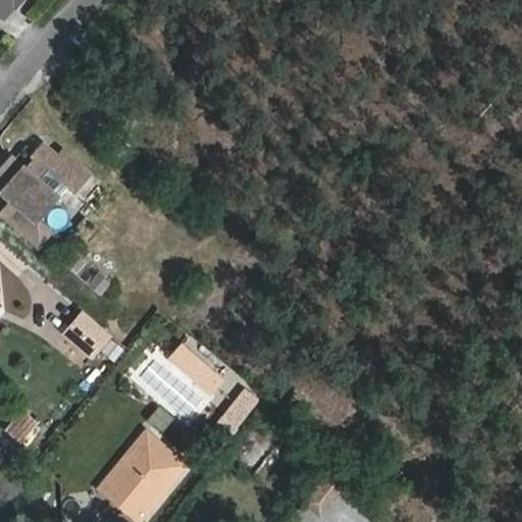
[(25,167),(18,175),(4,163),(0,168),(0,187),(2,189),(0,191),(0,208),(32,233),(60,199),(67,205),(84,185),(56,161),(52,166),(35,152),(23,165),(25,167)]
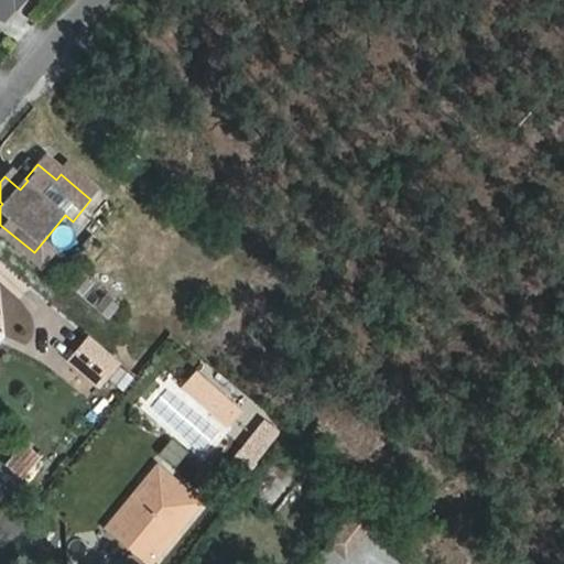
[(109,317),(119,303),(76,273),(66,288),(109,317)]
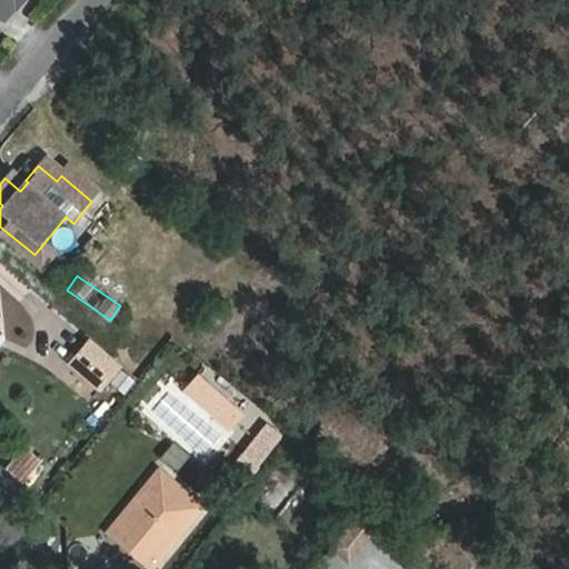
[(118,365),(88,342),(70,367),(101,389),(118,365)]
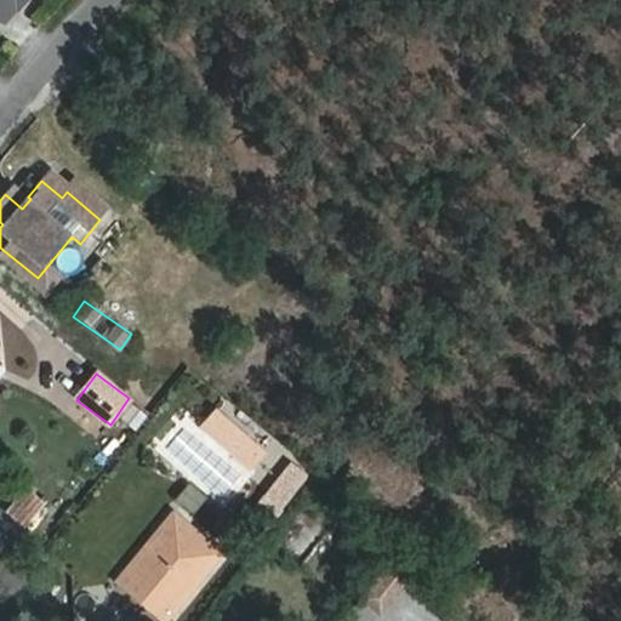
[(228,402),(246,417),(250,414),(232,397),(228,402)]
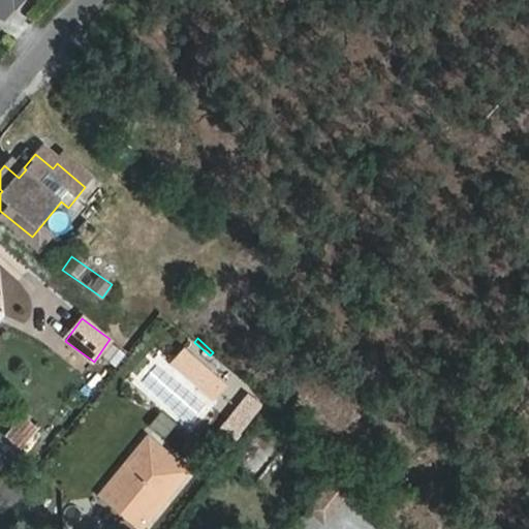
[(100,356),(116,366),(126,350),(112,340),(100,356)]
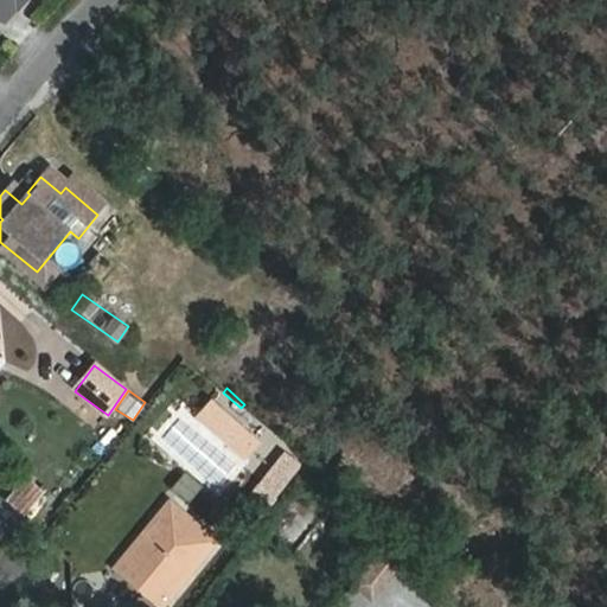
[(232,417),(241,408),(223,393),(216,401),(211,397),(196,416),(243,460),(260,441),(232,417)]
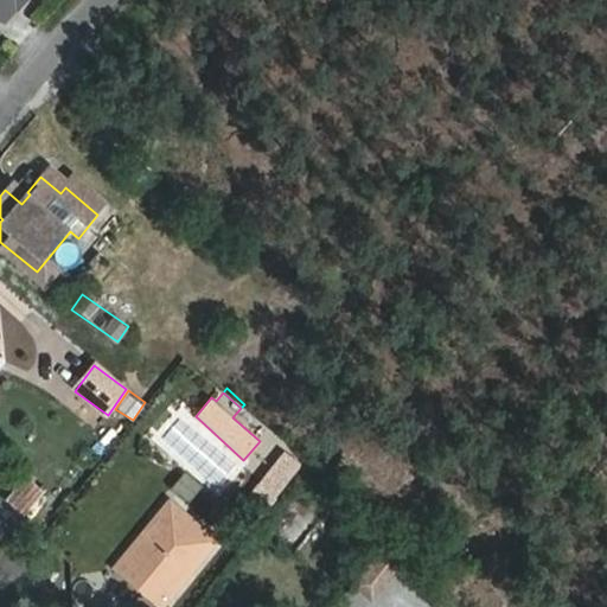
[(286,451),(280,459),(291,478),(301,465),(286,451)]
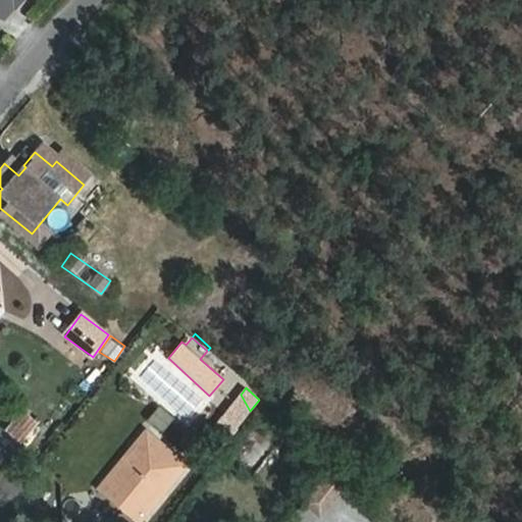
[(250,411),(241,395),(222,417),(237,428),(250,411)]
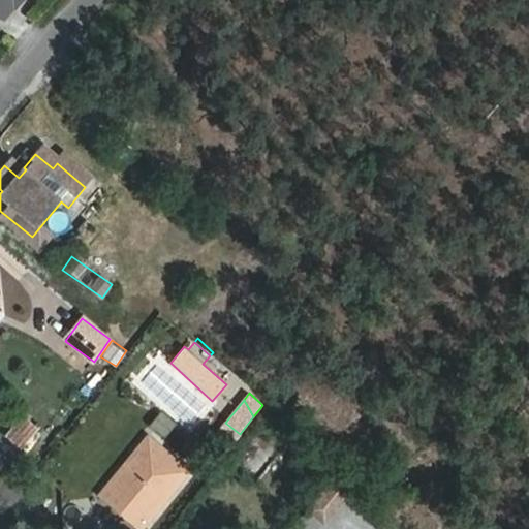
[(139,527),(186,470),(148,439),(101,496),(139,527)]
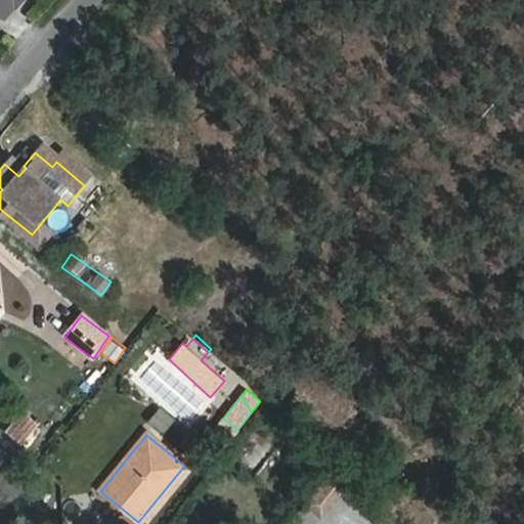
[(315,523),(336,499),(320,486),(296,517),(305,523),(315,523)]
